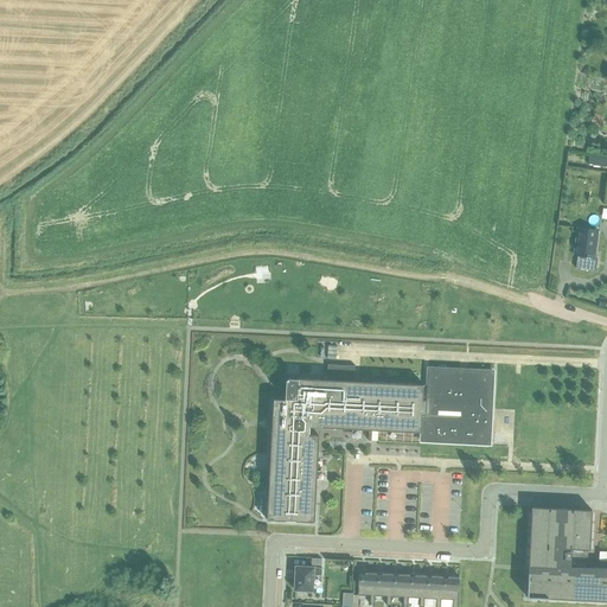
[(598,257),(594,257),(598,230),(579,227),(574,255),(577,255),(576,268),(595,270),(598,257)]
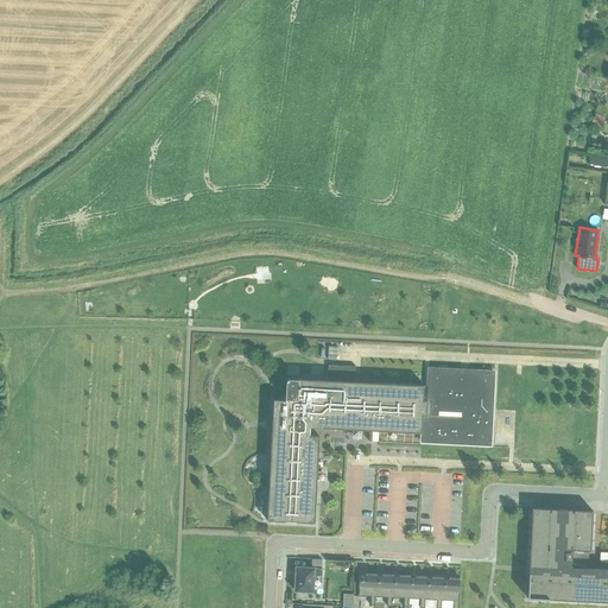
[(372,431),(422,434),(425,434),(428,386),(355,382),(355,367),(329,365),(328,380),(286,379),(285,400),(273,399),(267,520),(309,523),(309,506),(316,506),(320,436),(310,436),(310,428),(369,431),(368,441),(372,442),(372,431)]
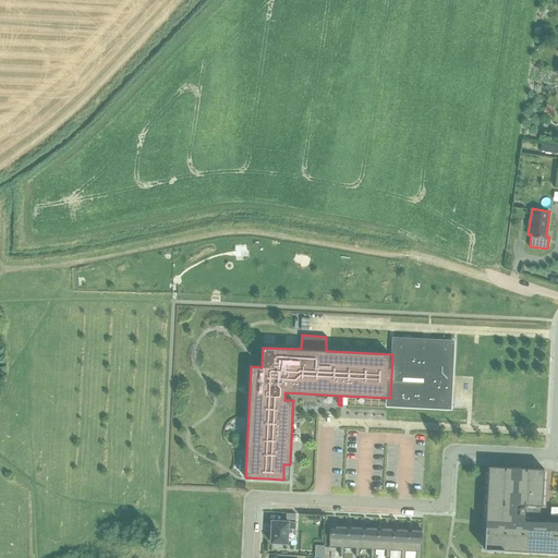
[(393,339),(392,354),(390,398),(387,398),(387,405),(450,409),(452,360),(453,342),(393,339)]
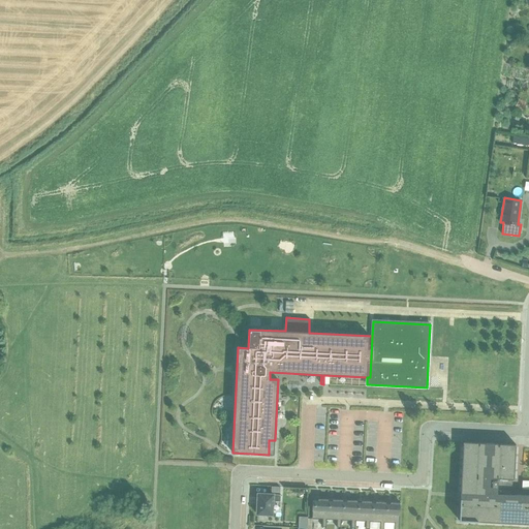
[(528,496),(504,495),(505,481),(504,481),(504,478),(515,479),(516,444),(463,442),(459,521),(528,524),(528,496)]
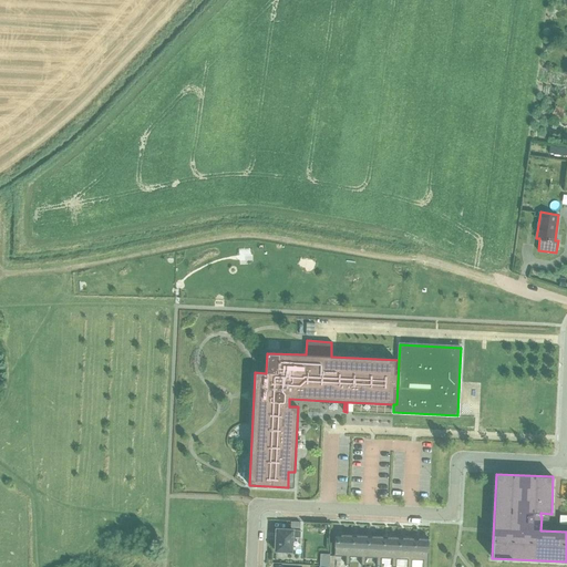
[(291,552),(292,537),(300,537),(301,531),(277,529),(275,552),(291,552)]
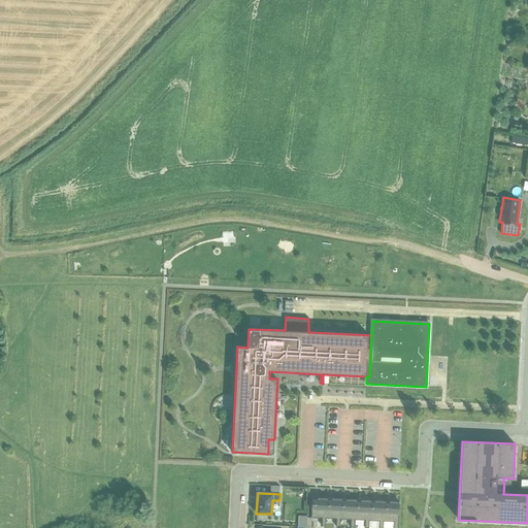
[(327,498),(312,497),(311,518),(322,518),(322,525),(326,526),(326,519),(327,498)]
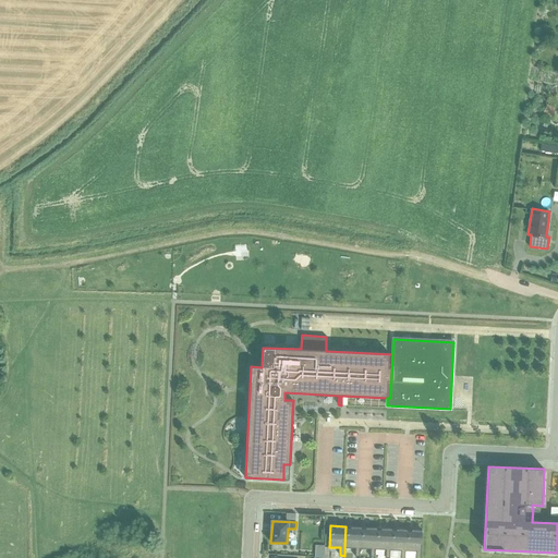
[(361,528),(346,526),(344,548),(355,548),(355,556),(360,556),(360,548),(361,528)]
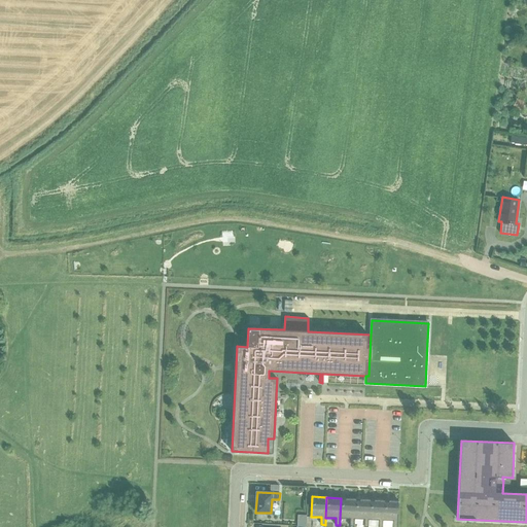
[(355,498),(341,498),(340,518),(350,519),(350,526),(354,526),(354,519),(355,498)]
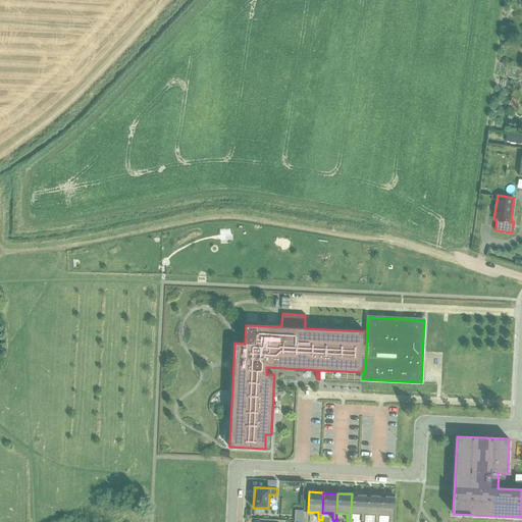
[(366,494),(352,493),(351,514),(361,515),(361,521),(365,521),(365,515),(366,494)]
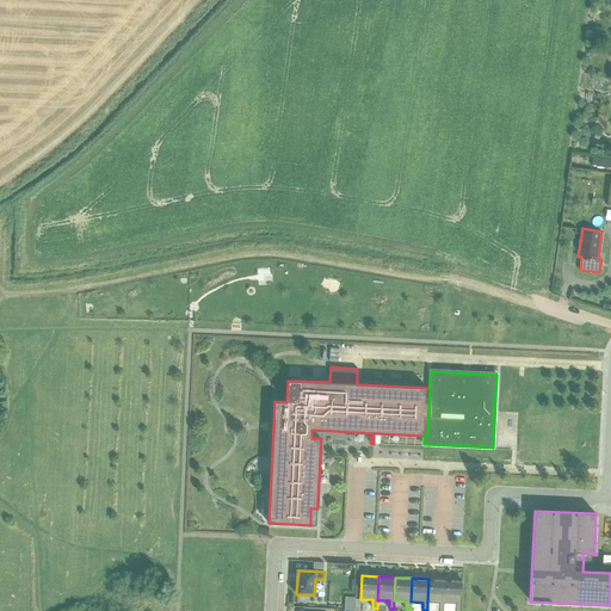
[(445,580),(429,579),(427,603),(439,603),(438,610),(443,610),(444,604),(445,580)]
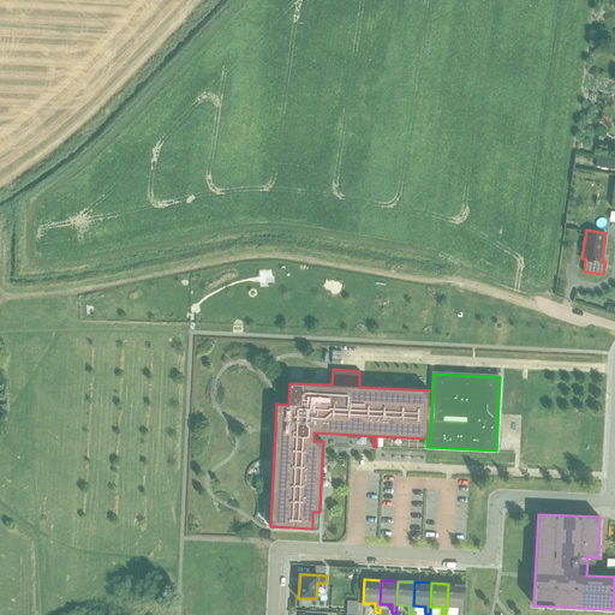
[(448,584),(447,608),(459,608),(458,614),(464,614),(466,585),(448,584)]
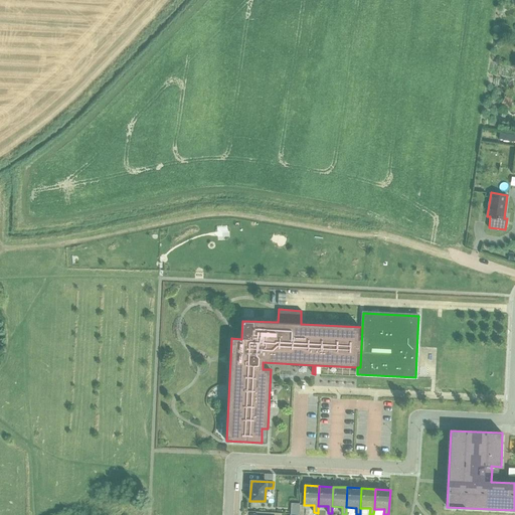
[(298,513),(299,503),(290,502),(290,513),(298,513)]
